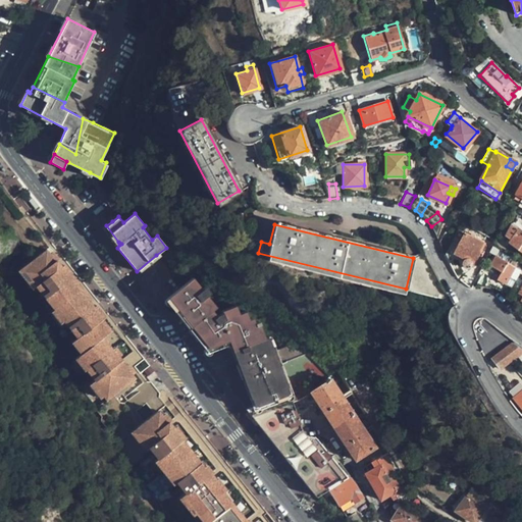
[(521,230),(512,224),(505,233),(511,239),(509,242),(521,252),(521,230)]
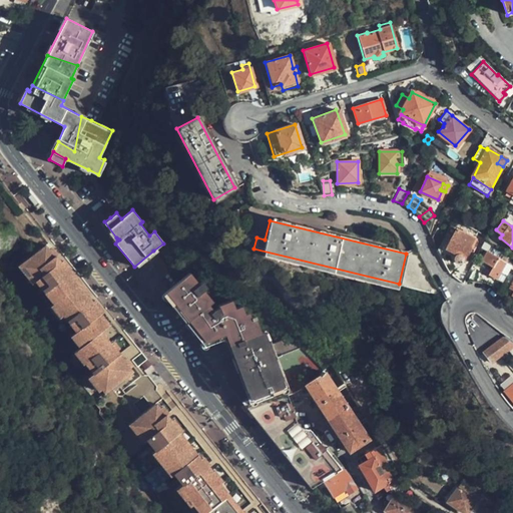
[(464,263),(476,240),(456,229),(456,230),(452,229),(449,234),(452,235),(447,246),(447,247),(448,250),(450,251),(449,253),(455,258),(455,263),(457,264),(458,264),(462,264),(463,262),(464,263)]
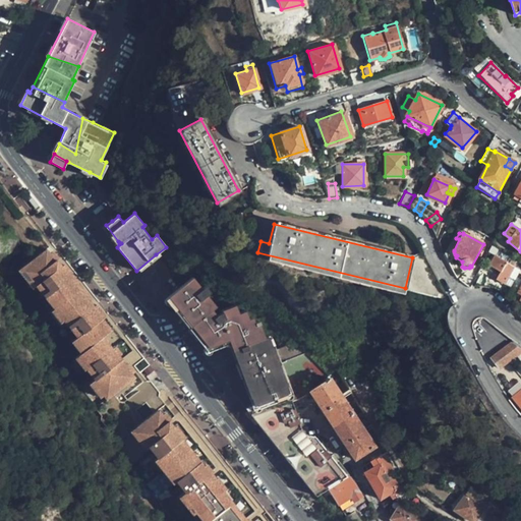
[(505,284),(514,267),(495,255),(489,265),(501,271),(497,280),(505,284)]
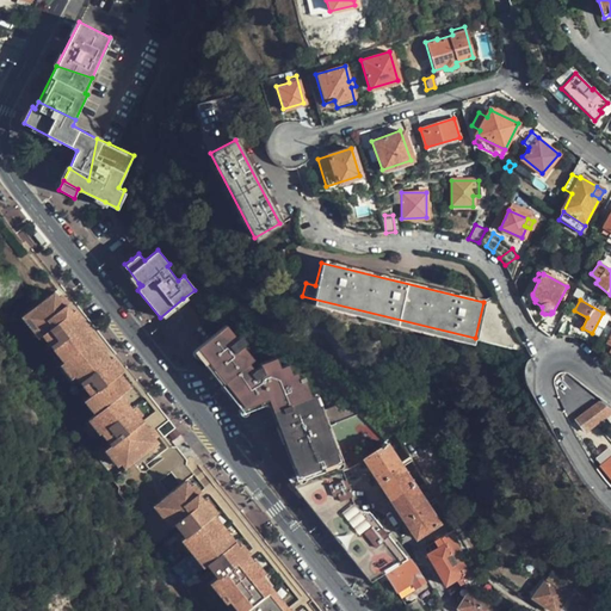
[(199,475),(198,474),(197,471),(196,469),(193,471),(184,458),(195,451),(104,339),(80,310),(45,338),(109,418),(105,421),(116,434),(104,444),(115,458),(117,457),(127,470),(124,473),(140,492),(119,510),(129,520),(130,523),(131,524),(148,547),(152,543),(204,610),(303,610),(291,594),(302,587),(223,487),(211,495),(202,483),(205,481),(199,475)]
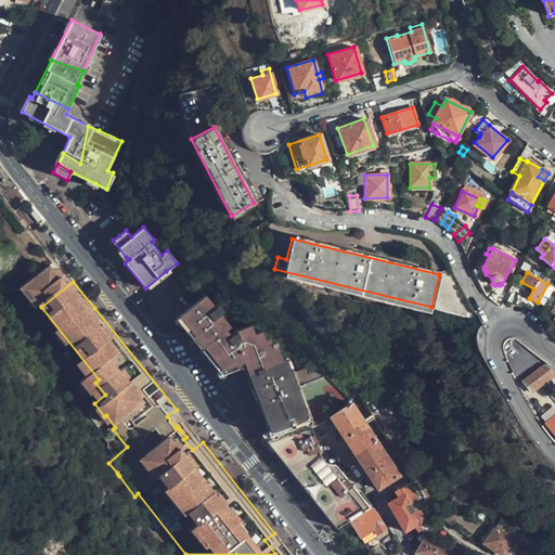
[(501,307),(503,305),(506,296),(497,288),(490,297),(501,307)]
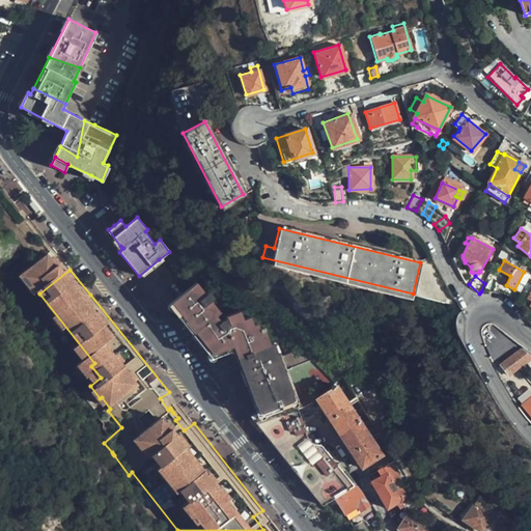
[(354,484),(322,445),(316,444),(311,441),(307,437),(306,432),(305,427),(298,410),(283,373),(270,339),(267,341),(259,325),(247,329),(240,308),(224,314),(226,318),(219,319),(215,313),(218,311),(208,300),(212,297),(207,290),(203,294),(194,283),(171,301),(193,331),(190,334),(205,354),(217,350),(219,354),(225,351),(224,347),(234,343),(239,354),(235,355),(257,412),(250,416),(322,506),(334,499),(354,484)]
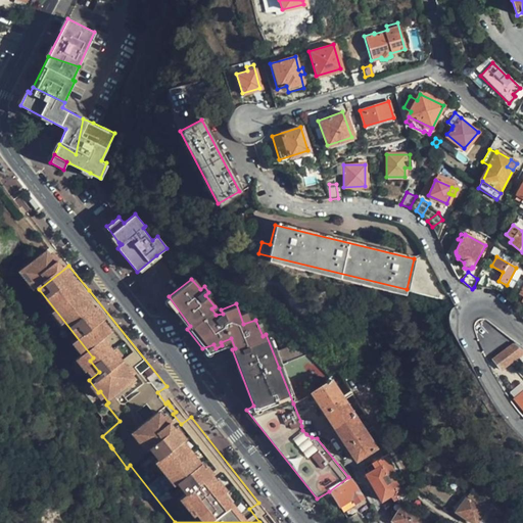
[(169,296),(164,299),(187,329),(190,326),(169,296)]
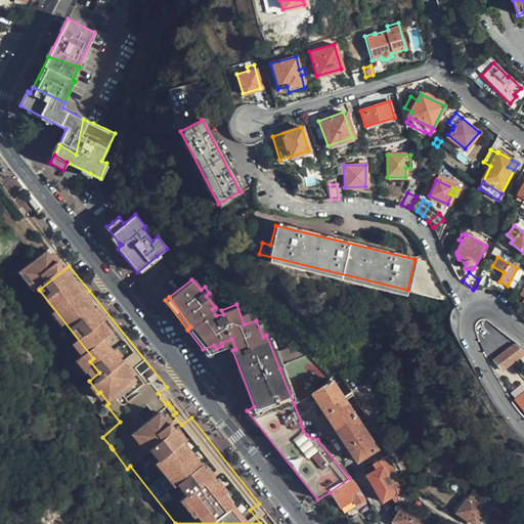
[(519,357),(523,353),(523,347),(517,343),(515,345),(514,343),(499,354),(500,355),(494,359),(506,374),(522,362),(519,357)]
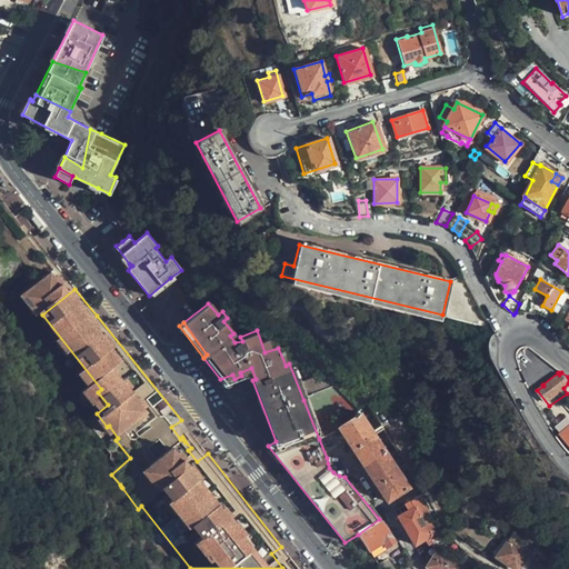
[(303,400),(328,437),(340,428),(345,425),(320,389),(303,400)]
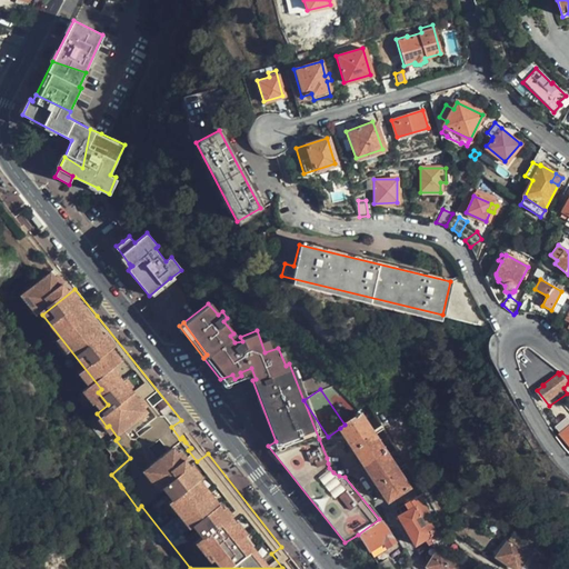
[(345,425),(340,428),(389,502),(410,489),(361,413),(345,425)]
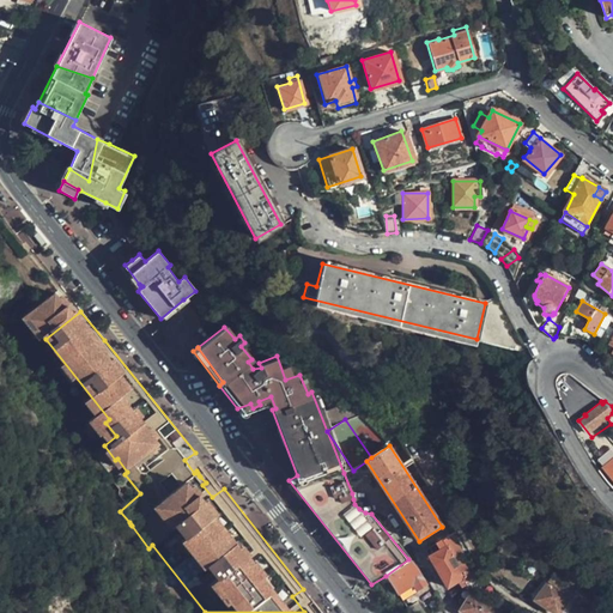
[(612,480),(612,453),(610,449),(601,457),(599,459),(605,466),(602,467),(612,480)]
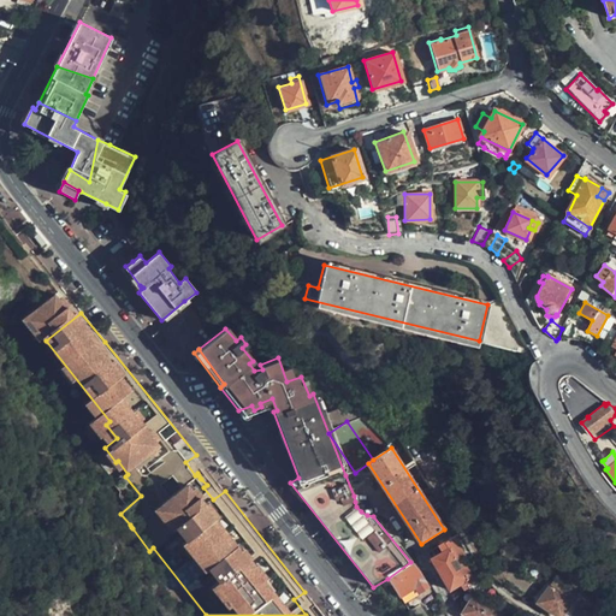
[(463,588),(474,582),(465,568),(461,569),(445,542),(438,545),(443,552),(432,560),(450,591),(461,584),(463,588)]
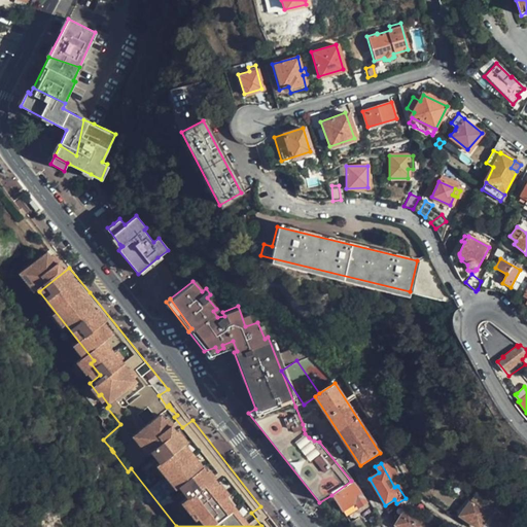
[(364,502),(356,486),(351,481),(331,495),(341,511),(354,502),(357,507),(364,502)]
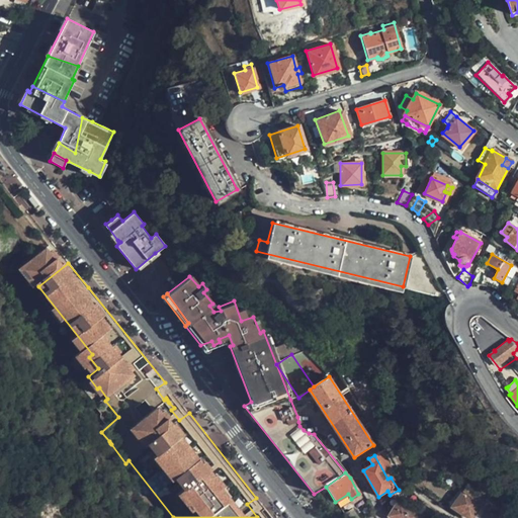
[(468,517),(470,517),(485,499),(475,492),(471,497),(462,491),(452,508),(468,517)]
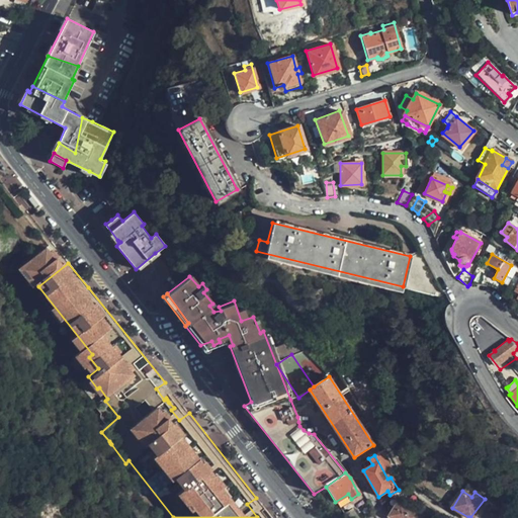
[(257,517),(272,517),(256,498),(247,504),(257,517)]
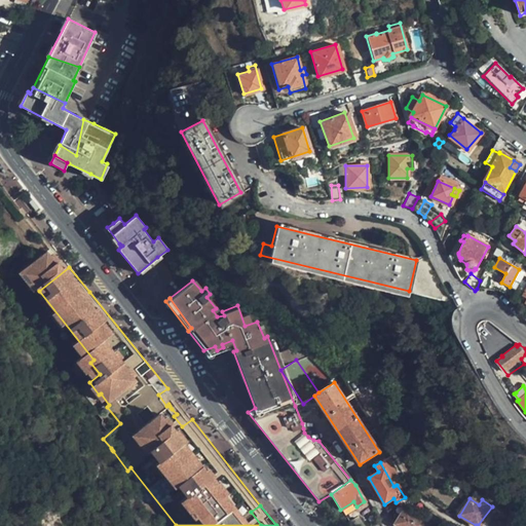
[(426,525),(428,524),(405,508),(396,523),(399,525),(426,525)]
